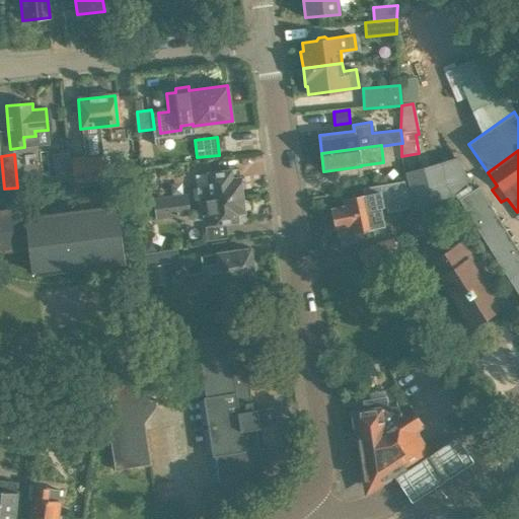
[(70,159),(74,187),(105,182),(102,155),(70,159)]
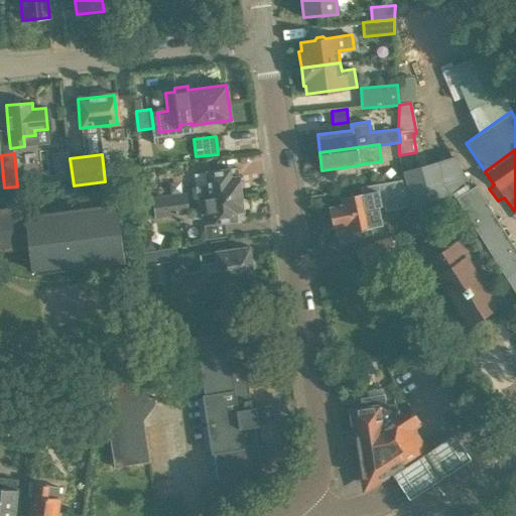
[(402,171),(408,195),(412,208),(416,224),(461,189),(467,186),(456,155),(402,171)]
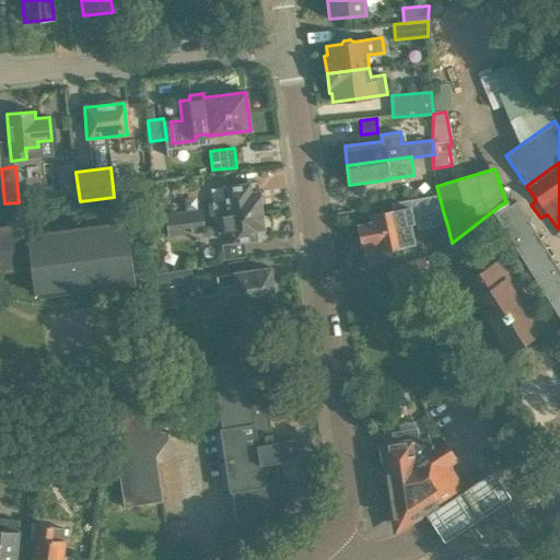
[(225,200),(212,202),(217,232),(229,230),(231,243),(265,238),(258,193),(251,194),(249,184),(223,187),(225,200)]
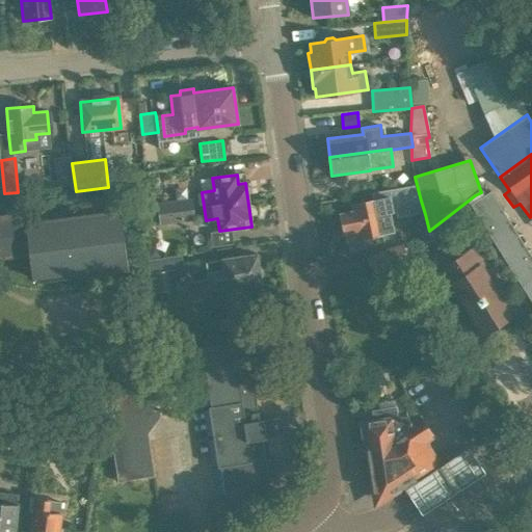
[(425,214),(421,201),(420,201),(415,187),(376,192),(378,201),(350,206),(352,213),(340,215),(344,234),(345,233),(347,241),(349,251),(365,248),(363,238),(380,235),(380,234),(393,232),(390,215),(397,214),(398,219),(425,214)]
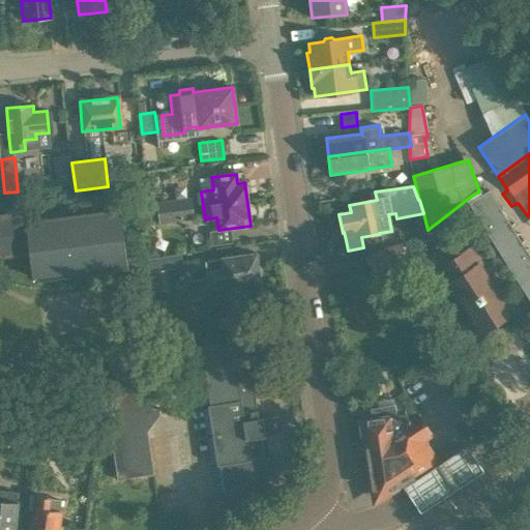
[(468,204),(529,301),(529,256),(489,190),(468,204)]
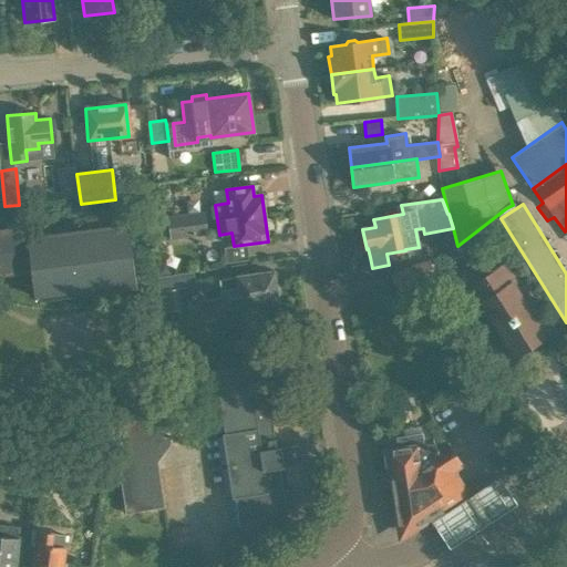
[(0,230),(0,275),(34,270),(38,299),(135,286),(126,226),(125,226),(123,208),(86,214),(90,232),(47,238),(44,225),(0,230)]
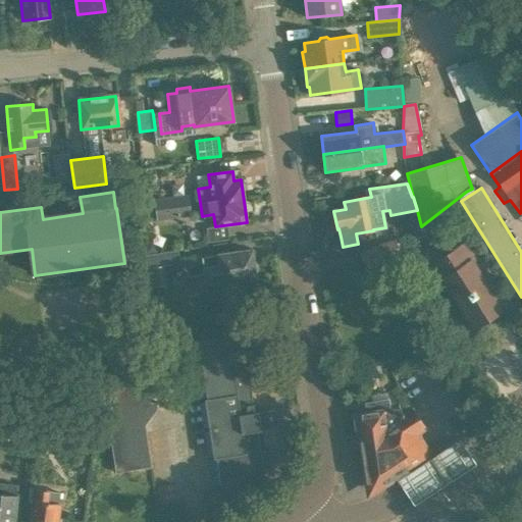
[(188,195),(174,197),(176,218),(191,217),(188,195)]
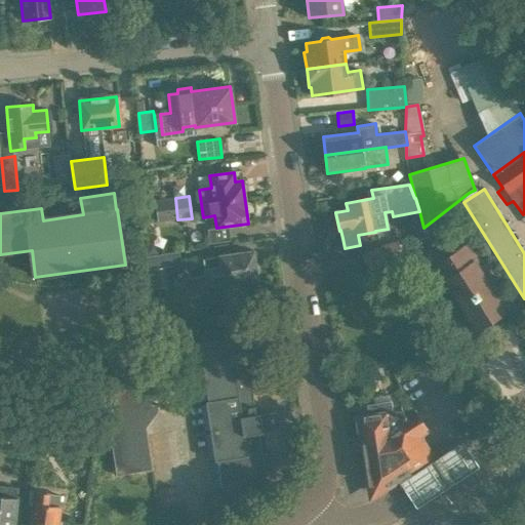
[(177,219),(175,198),(155,201),(156,208),(157,223),(177,219)]
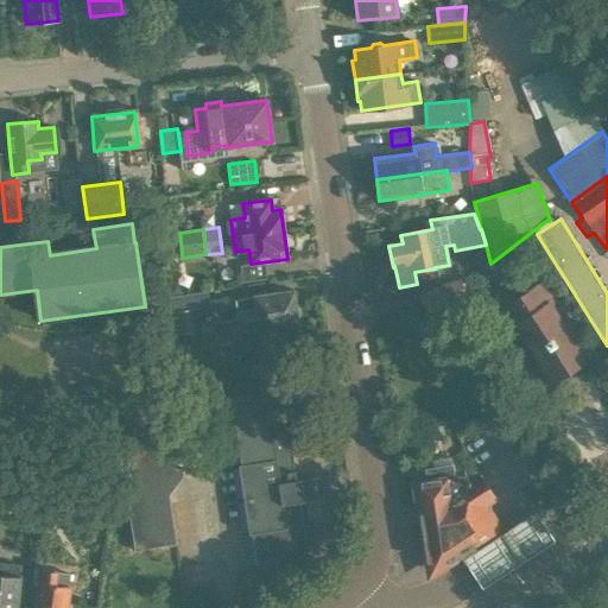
[(164,244),(181,241),(179,233),(163,235),(164,244)]
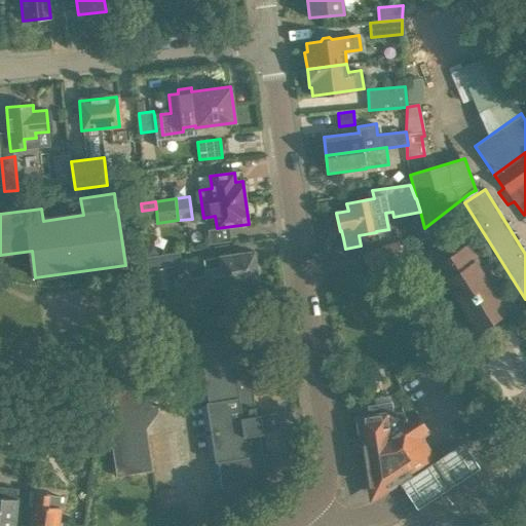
[(363,254),(368,271),(404,258),(398,241),(363,254)]
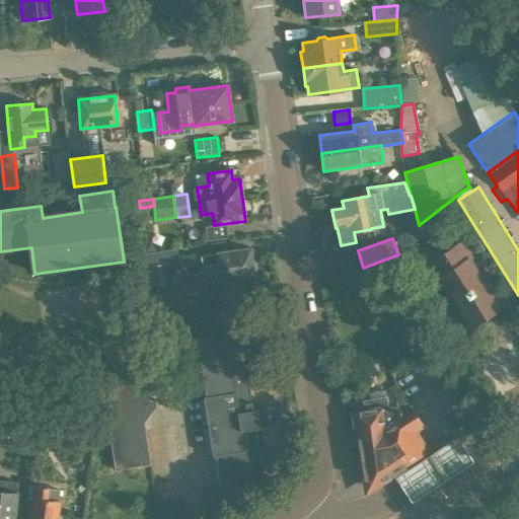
[(460,309),(457,311),(459,313),(461,311),(470,326),(498,309),(489,294),(492,292),(490,289),(487,291),(477,276),(479,274),(478,272),(475,274),(466,260),(471,256),(461,242),(426,265),(435,280),(440,277),(449,291),(446,293),(447,295),(450,293),(460,309)]
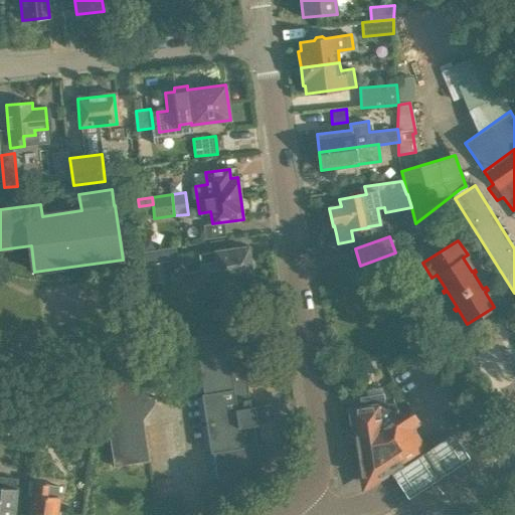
[(188,273),(190,291),(204,289),(203,280),(216,278),(216,279),(250,274),(249,270),(252,268),(251,261),(248,260),(246,245),(214,250),(214,251),(199,253),(202,271),(188,273)]
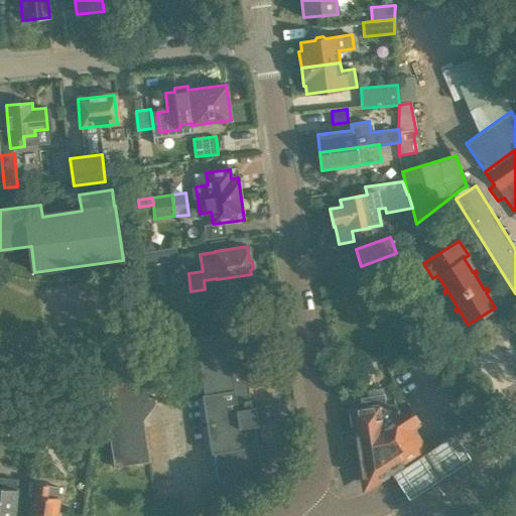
[(144,252),(146,266),(177,261),(175,248),(144,252)]
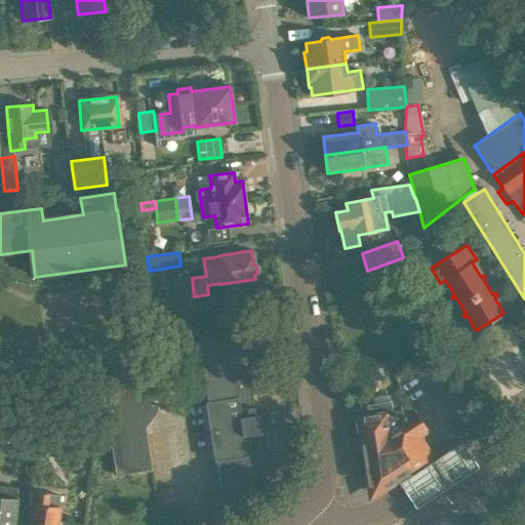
[(206,401),(215,460),(217,460),(221,490),(252,485),(250,475),(265,473),(258,434),(272,432),(269,412),(255,414),(249,377),(251,377),(246,349),(232,351),(231,338),(228,339),(227,330),(200,334),(202,342),(199,344),(208,401),(206,401)]
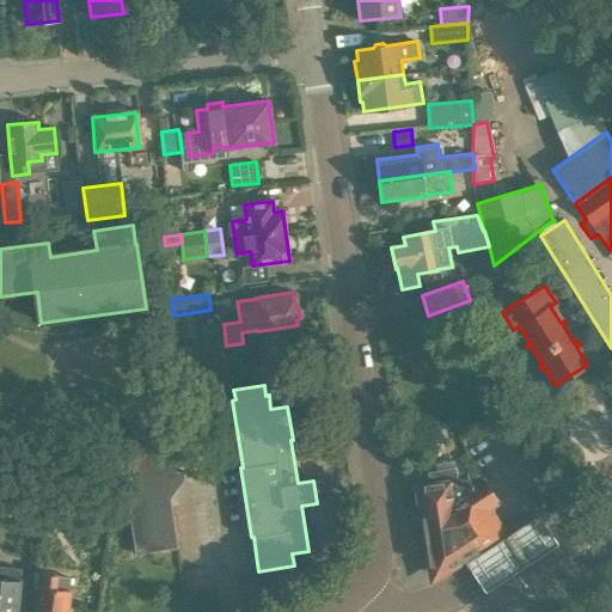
[(581,435),(592,460),(611,453),(601,427),(581,435)]
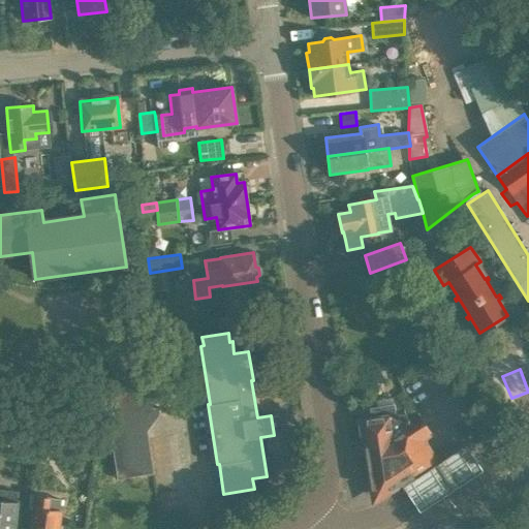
[(104,391),(120,478),(156,472),(148,423),(153,414),(163,412),(162,406),(155,407),(151,382),(104,391)]
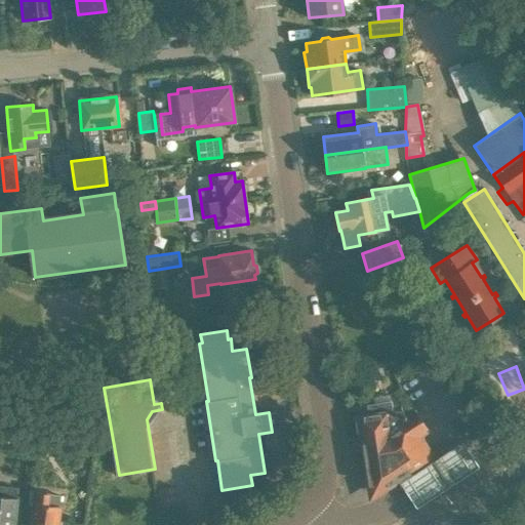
[(410,474),(429,461),(428,459),(433,456),(419,437),(428,432),(414,411),(403,418),(402,411),(392,412),(391,402),(367,405),(368,415),(358,417),(368,489),(370,489),(376,492),(378,493),(397,482),(410,474)]
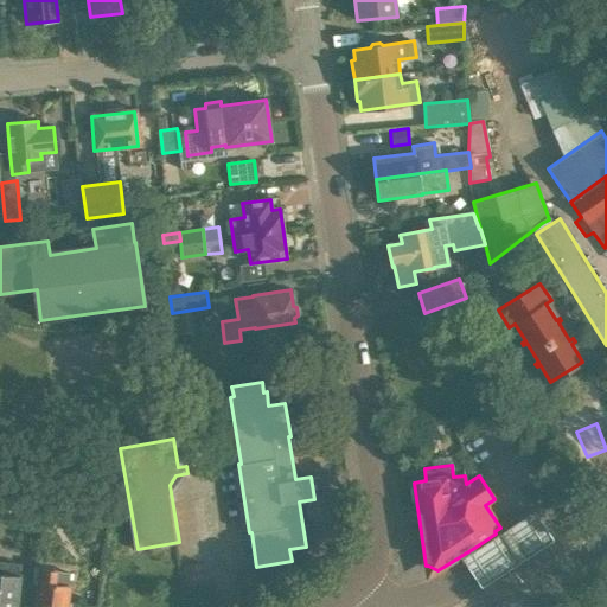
[(548,541),(529,512),(474,548),(459,557),(478,586),(548,541)]
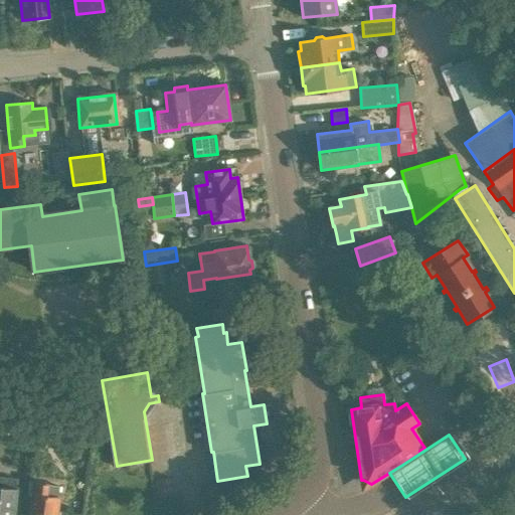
[(0,514),(13,514),(16,489),(15,489),(16,480),(0,478),(0,514)]
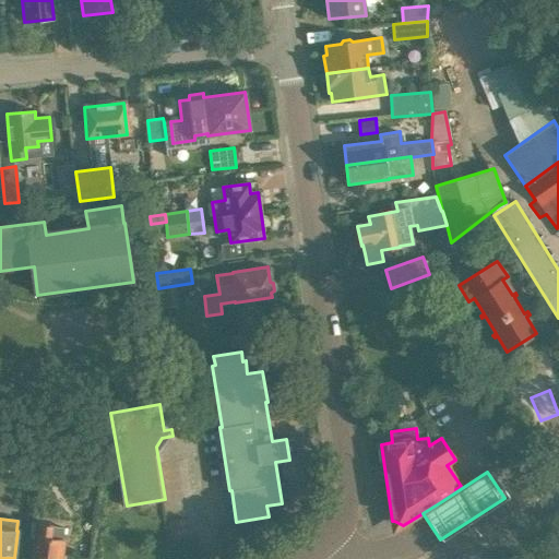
[(63,538),(64,527),(36,524),(32,558),(61,558),(64,538),(63,538)]
